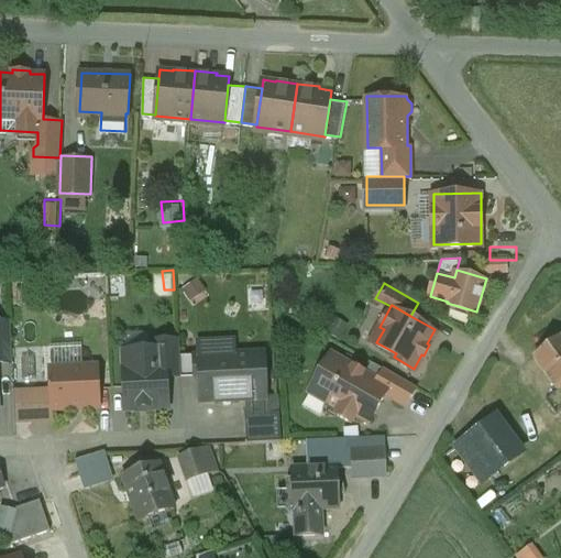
[(12,320),(0,320),(0,360),(13,360),(12,320)]
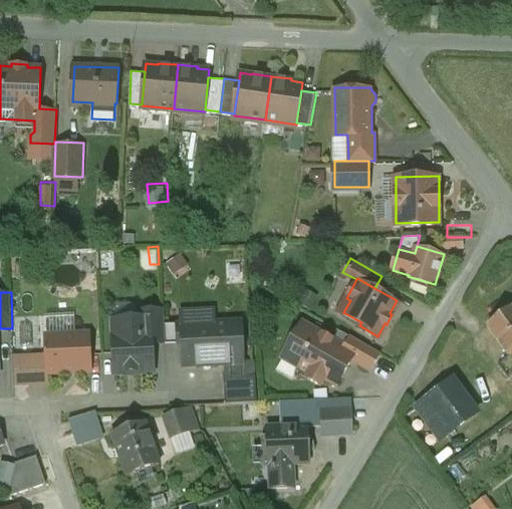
[(511,305),(488,322),(510,352),(511,351),(511,305)]
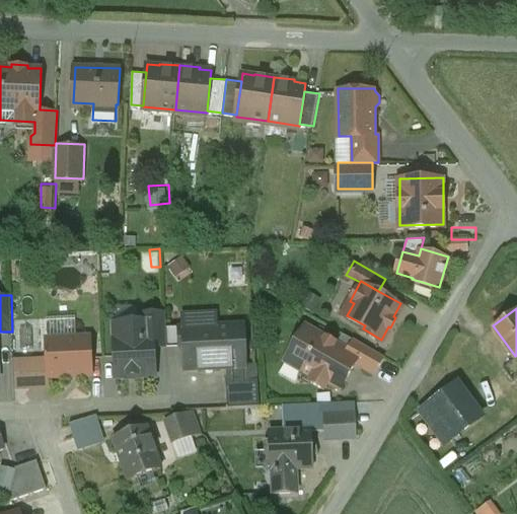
[(243,323),(218,324),(217,309),(183,311),(187,367),(232,364),(245,364),(243,323)]
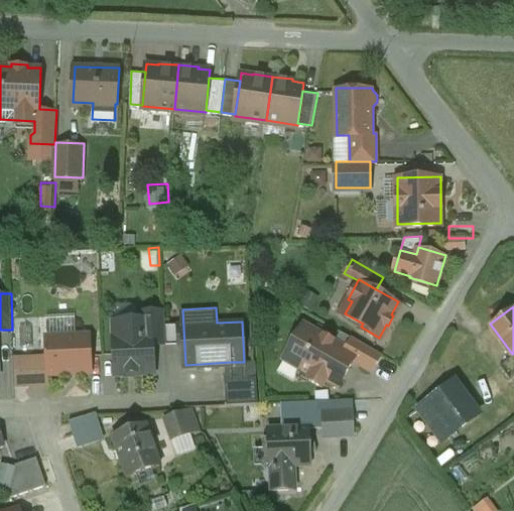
[(165,308),(141,309),(141,317),(152,316),(153,343),(167,342),(165,308)]
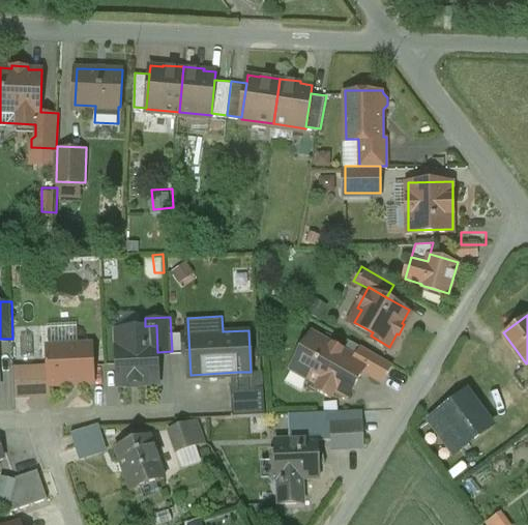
[(145,326),(118,327),(119,344),(117,344),(119,381),(159,380),(157,352),(156,325),(145,326)]
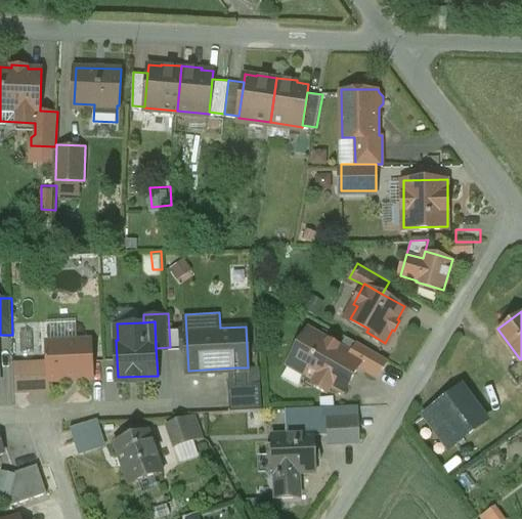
[(77,333),(77,323),(54,323),(54,334),(77,333)]
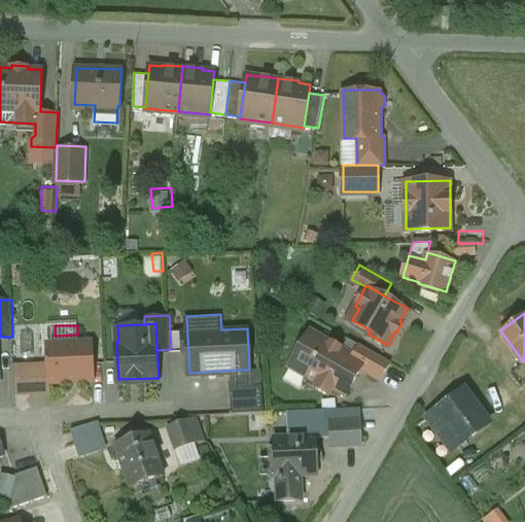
[(353,353),(311,329),(290,363),(308,374),(305,379),(329,393),(334,386),(346,393),(361,367),(364,360),(353,353)]
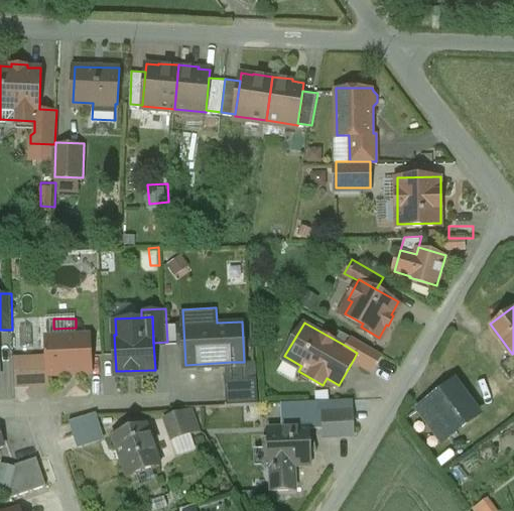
[(89,334),(47,336),(48,352),(49,371),(91,369),(90,334),(89,334)]
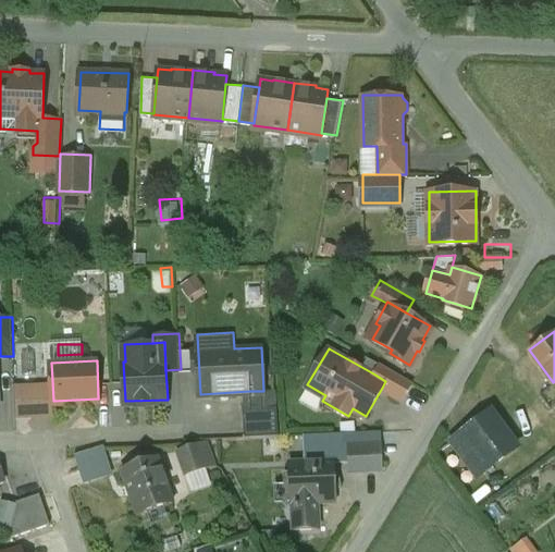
[(414,382),(380,363),(373,373),(385,381),(382,388),(403,400),(414,382)]
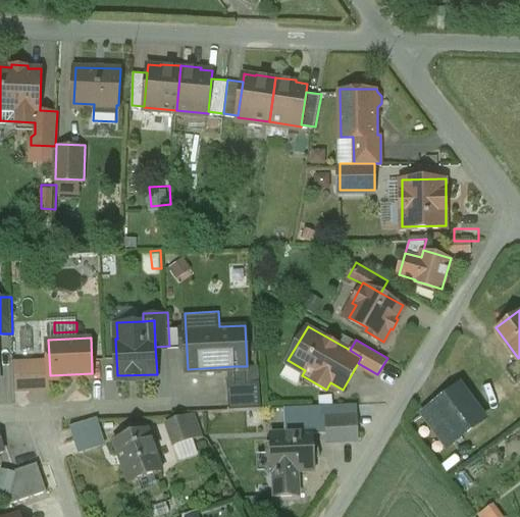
[(50,386),(50,375),(49,356),(15,358),(16,389),(50,386)]
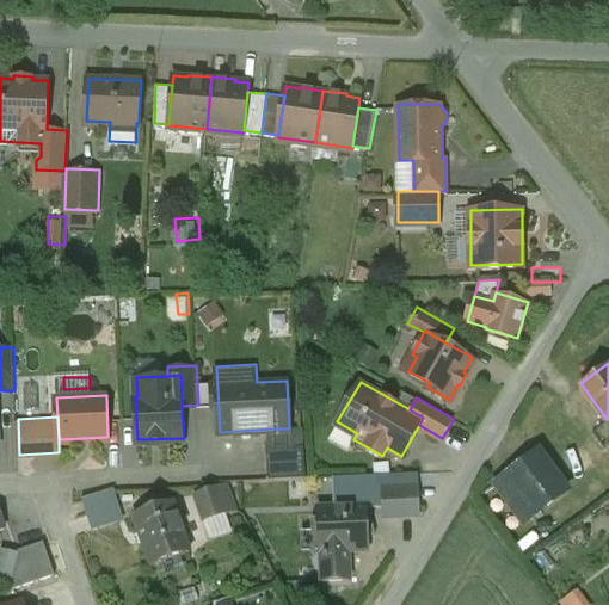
[(289,428),(274,428),(275,445),(268,446),(269,477),(306,475),(305,444),(290,445),(289,428)]
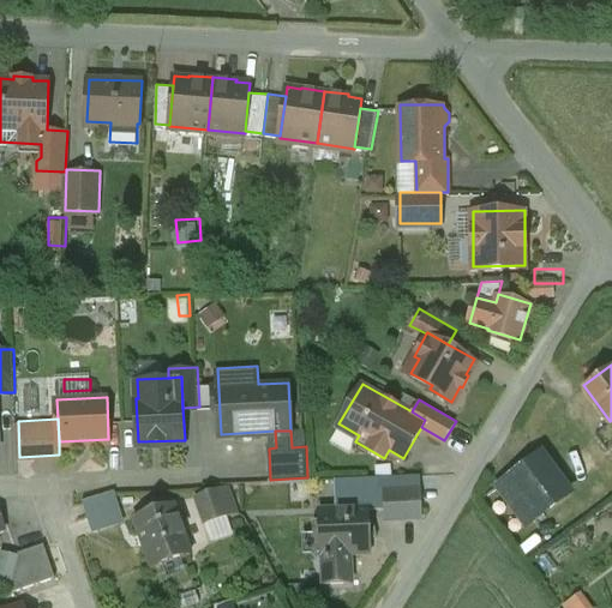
[(543,451),(499,483),(528,523),(571,489),(543,451)]
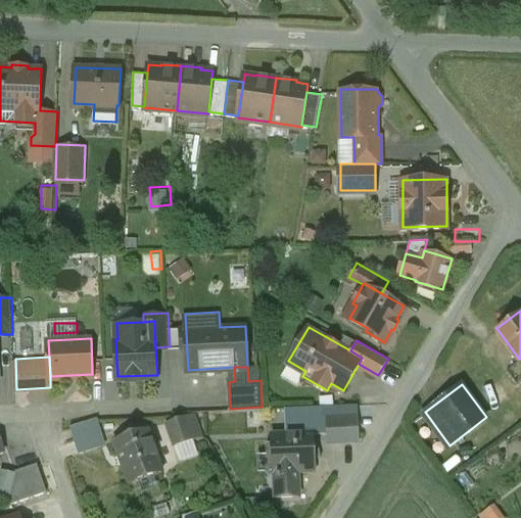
[(322,405),(285,406),(287,432),(314,431),(314,426),(322,425),(322,416),(322,405)]
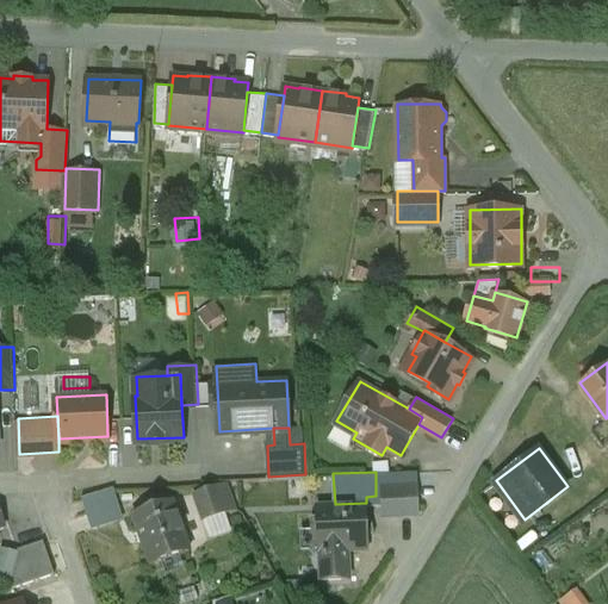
[(235,502),(227,480),(198,492),(206,514),(235,502)]
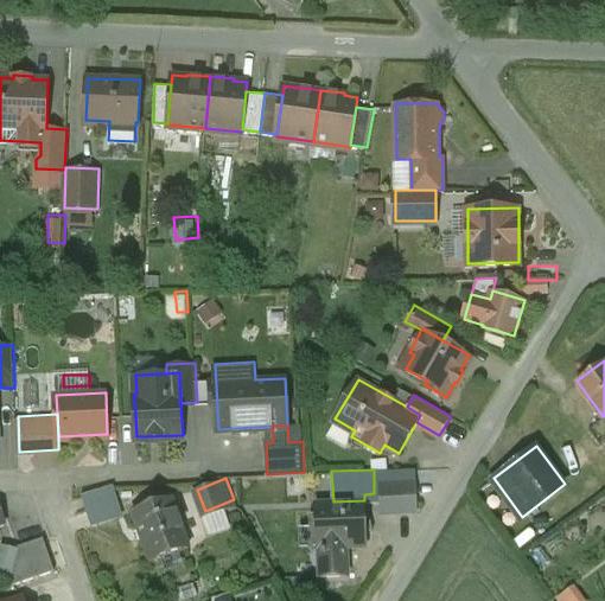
[(82,492),(94,523),(126,511),(115,479),(82,492)]
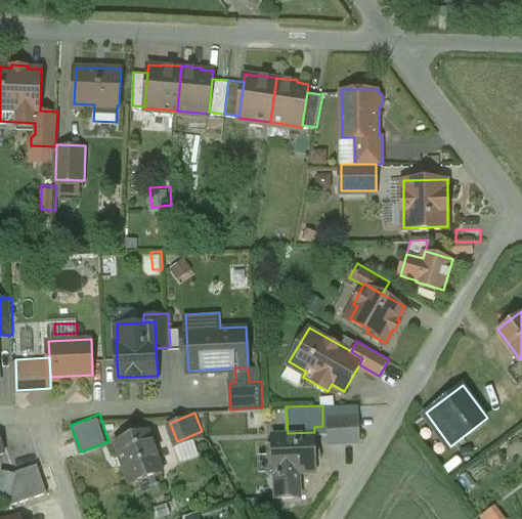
[(322,417),(322,426),(323,432),(330,432),(331,441),(358,439),(357,416),(322,417)]
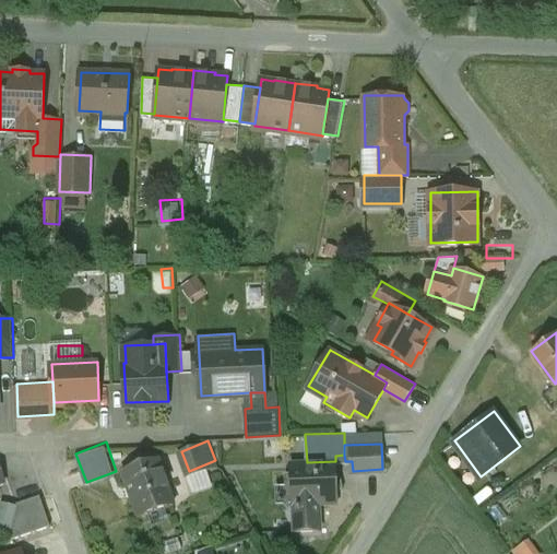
[(158,458),(123,470),(139,515),(174,503),(158,458)]
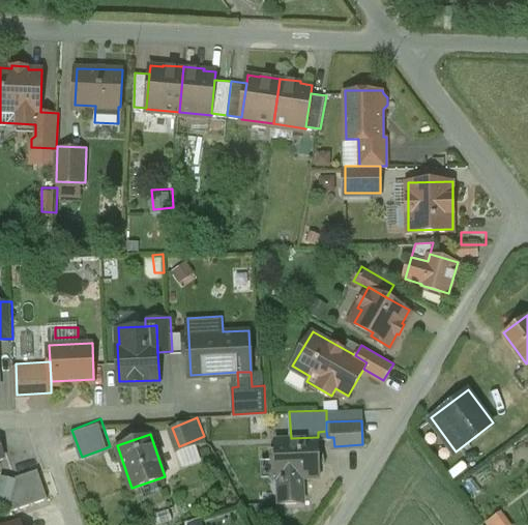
[(291,438),(287,439),(275,439),(276,476),(279,476),(302,475),(320,474),(319,437),(318,437),(291,438)]
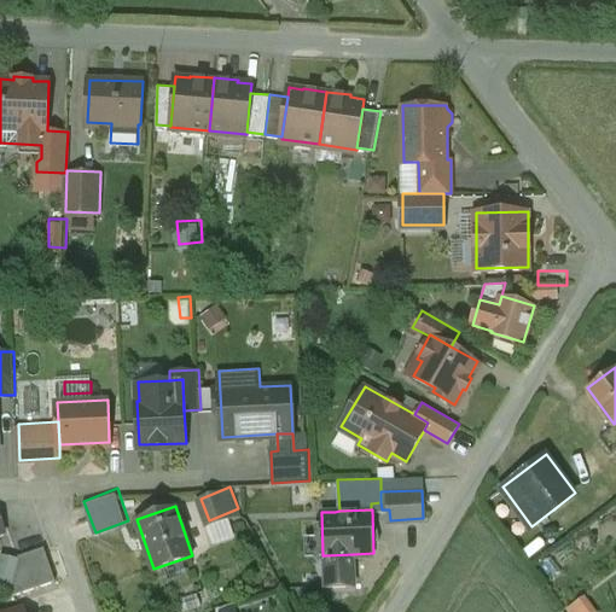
[(45,546),(18,554),(9,593),(10,595),(57,578),(45,546)]
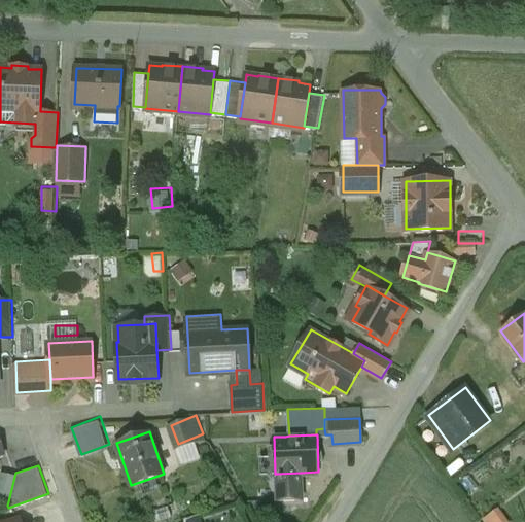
[(301,473),(277,474),(278,499),(302,498),(301,473)]
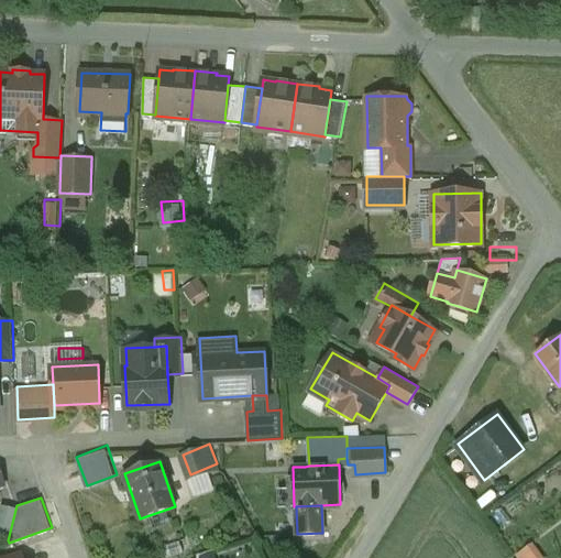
[(535,539),(517,551),(521,557),(546,557),(548,557),(535,539)]
